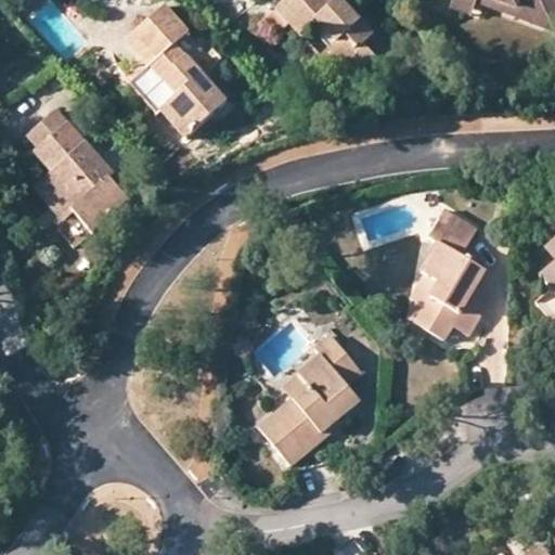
[(364,42),(374,35),(341,0),(336,0),(334,2),(332,0),(285,0),(265,21),(278,35),(291,24),(300,35),(311,25),(356,75),(376,55),(364,42)]
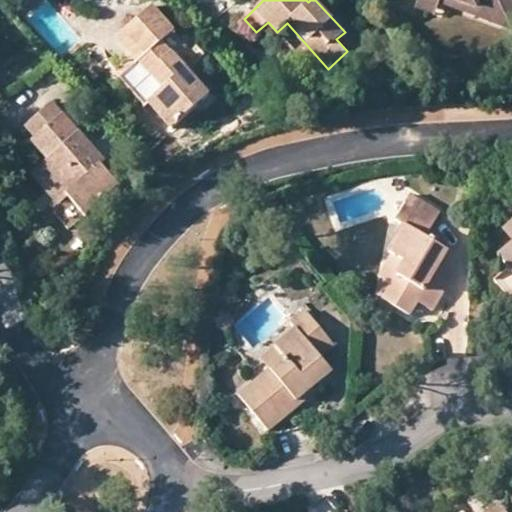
[(511,0),(419,0),(419,1),(438,8),(439,4),(440,0),(451,0),(496,17),(499,8),(511,13),(511,0)]
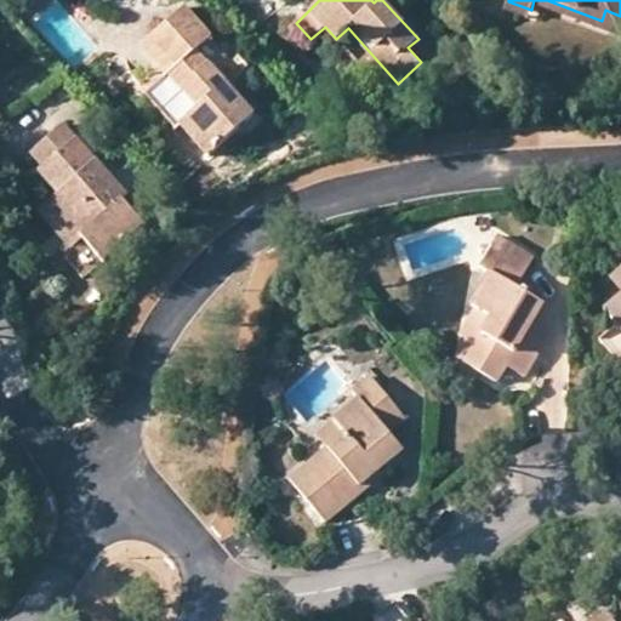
[(620,38),(620,35),(620,16),(605,10),(602,21),(547,0),(534,0),(533,5),(620,38)]
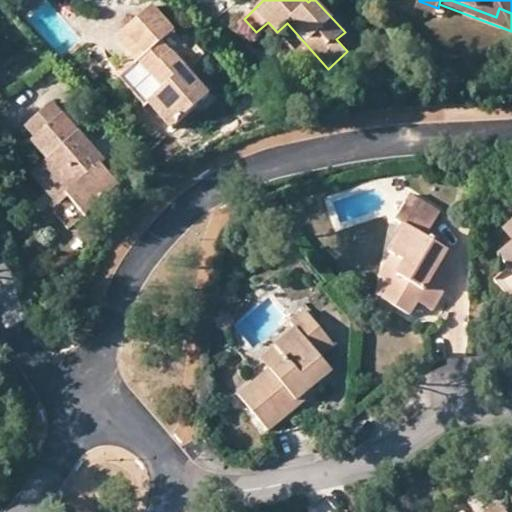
[(435,16),(438,8),(419,1),(416,9),(435,16)]
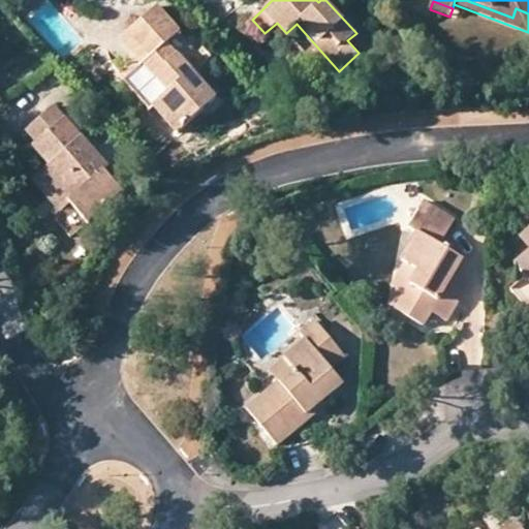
[(159,5),(127,34),(144,52),(123,70),(178,131),(217,96),(168,41),(181,30),(159,5)]
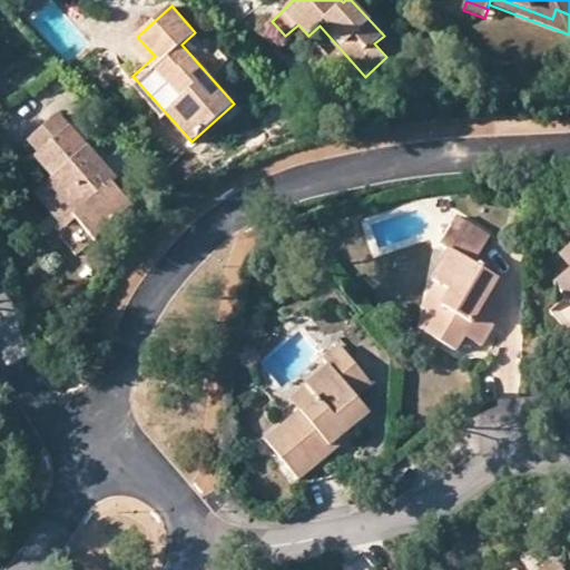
[(396,49),(384,36),(374,43),(386,57),(396,49)]
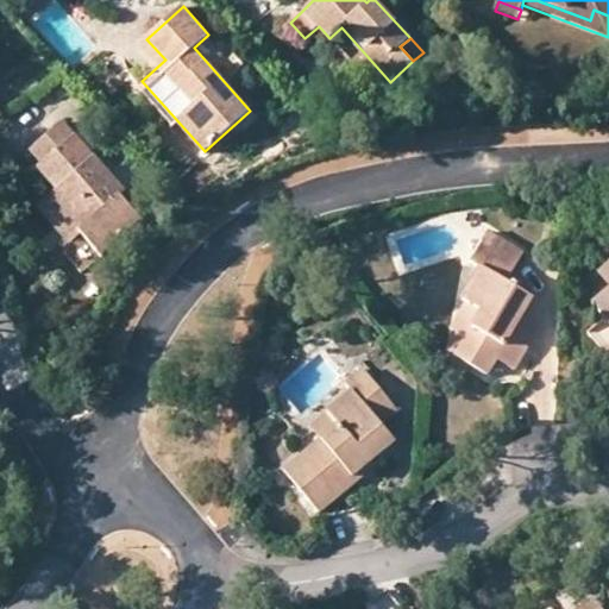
[(45,170),(77,142),(64,127),(32,156),(45,170)]
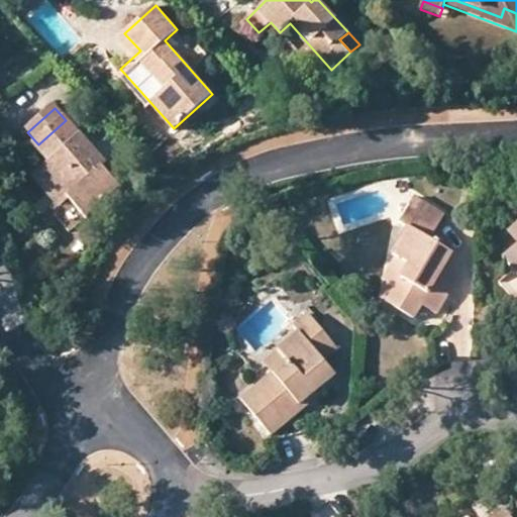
[(74,190),(66,198),(83,217),(117,187),(100,167),(105,163),(66,120),(38,144),(35,147),(47,162),(74,190)]
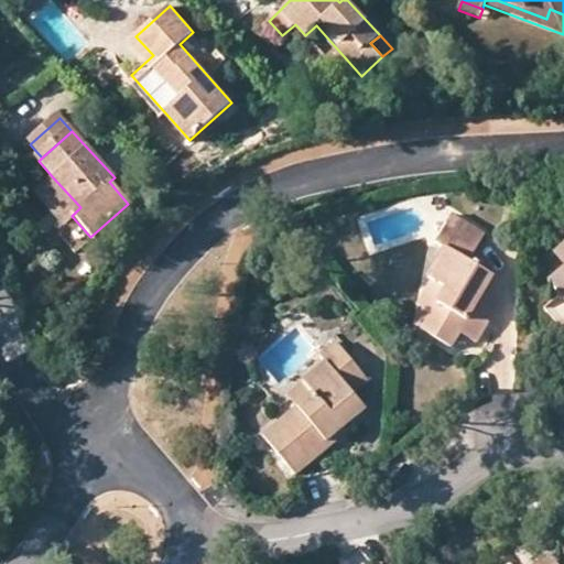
[(80,207),(52,176),(36,191),(65,223),(72,216),(80,207)]
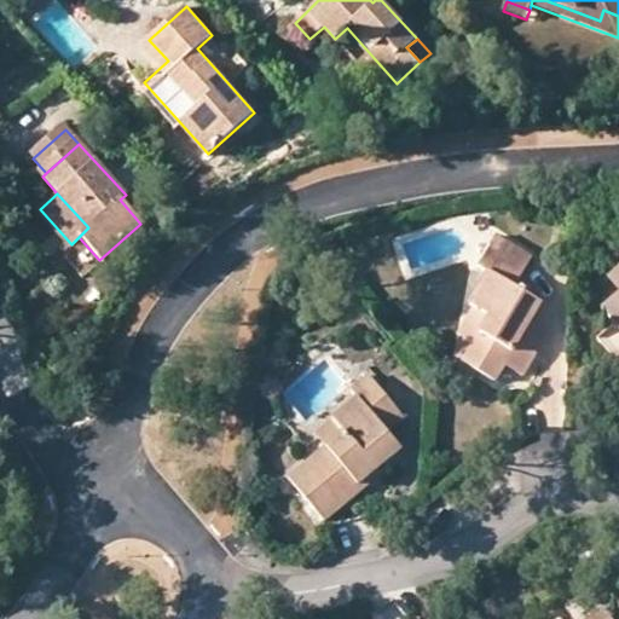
[(532,259),(497,237),(479,267),(490,273),(472,306),(475,308),(491,318),(464,363),(495,380),(503,365),(522,376),(538,350),(530,345),(541,325),(532,320),(543,302),(515,287),(532,259)]
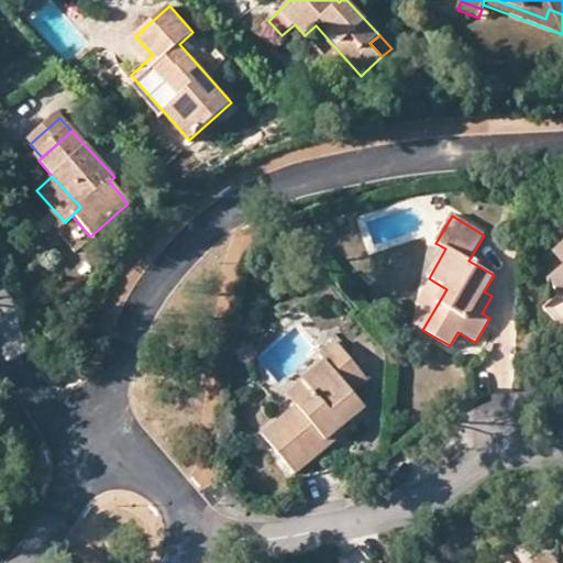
[(562,271),(550,283),(561,297),(547,308),(562,328),(562,271)]
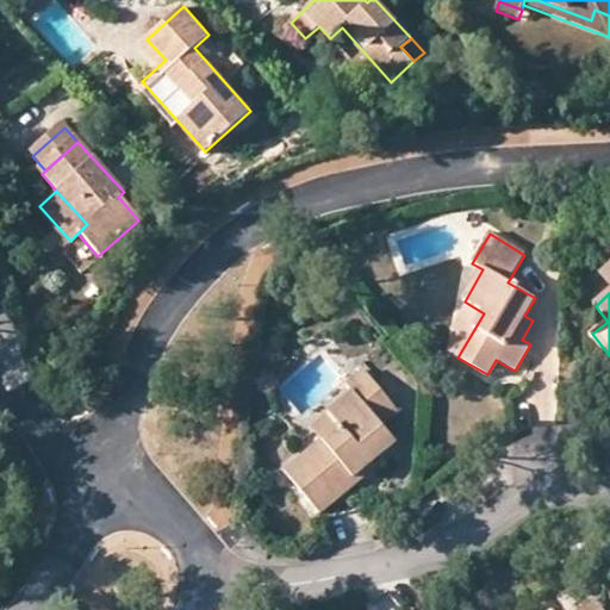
[(484,313),(468,304),(452,331),(460,336),(449,353),(458,358),(484,313)]
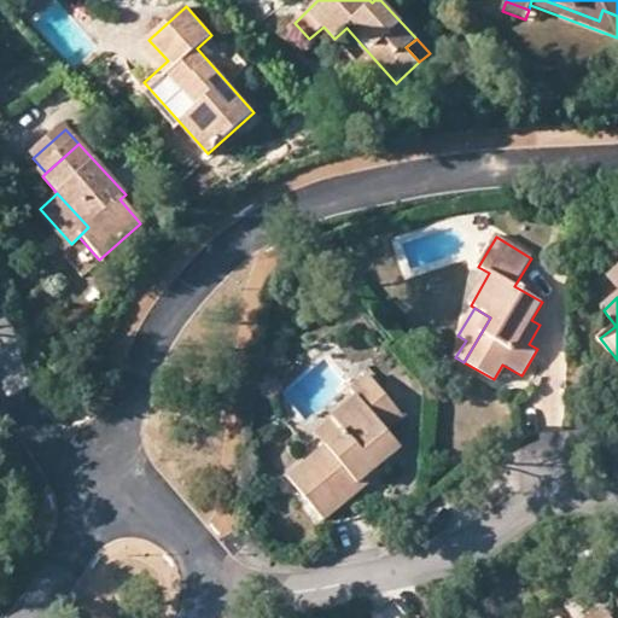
[(548,331),(540,325),(529,344),(537,349),(548,331)]
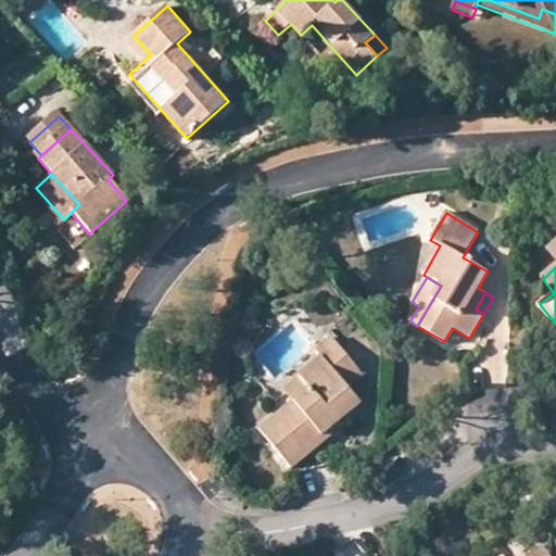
[(294,404),(263,430),(293,468),(327,440),(323,434),(342,418),(362,402),(349,387),(364,374),(335,338),(317,352),(324,358),(302,376),(313,389),(294,404)]
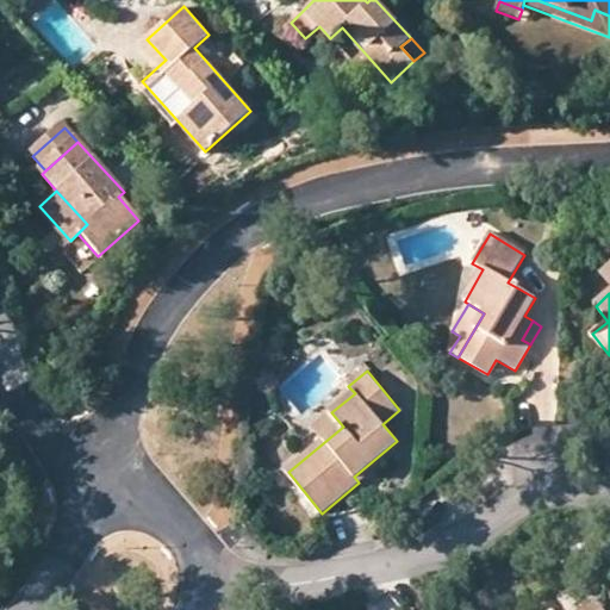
[(331,412),(312,429),(323,443),(343,427),(331,412)]
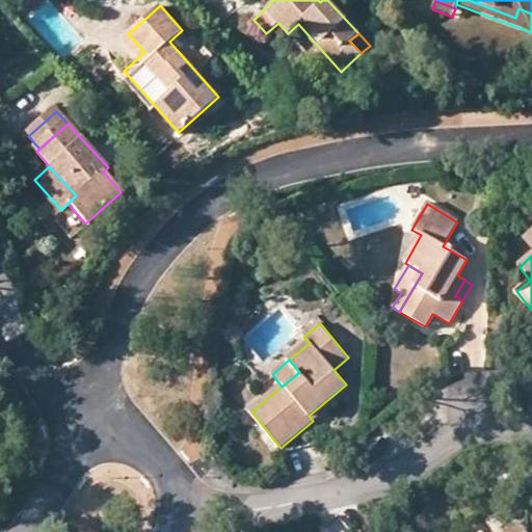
[(327,400),(309,416),(313,421),(331,405),(327,400)]
